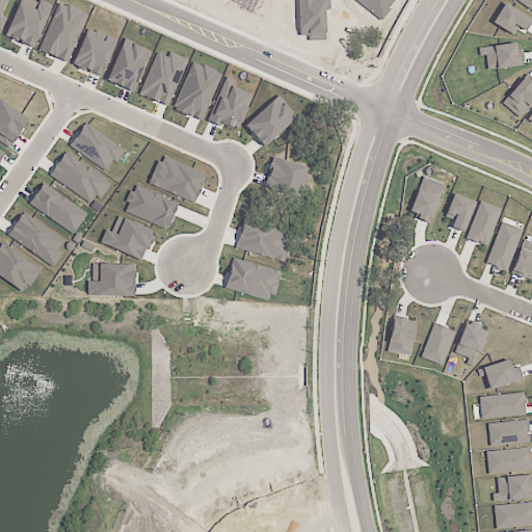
[(18,0),(5,36),(35,47),(50,4),(38,0),(35,8),(27,6),(28,2),(27,1),(27,0),(18,0)]
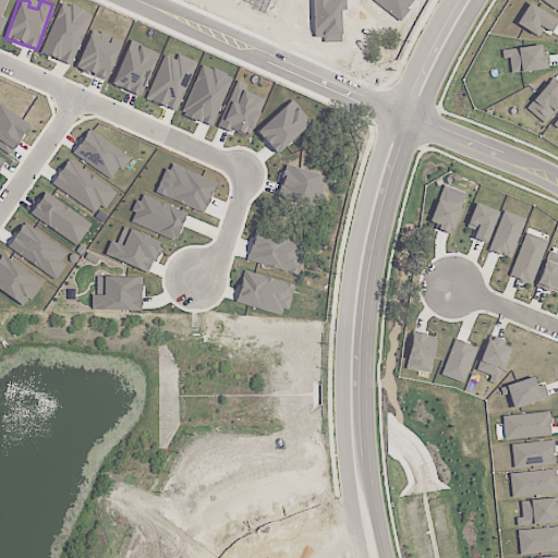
[(41,55),(72,65),(89,13),(59,3),(41,55)]
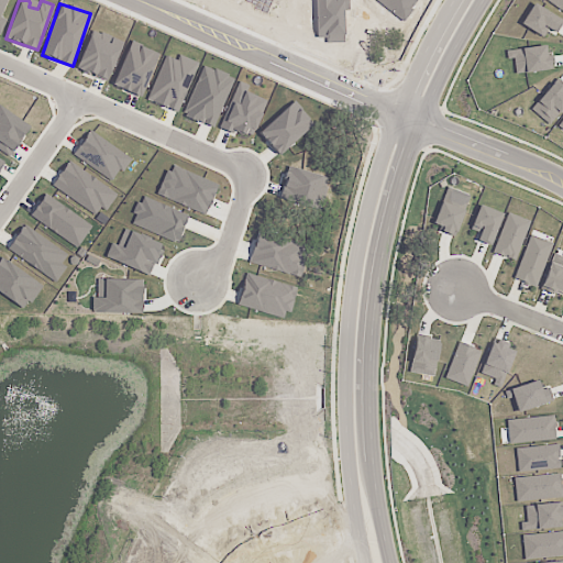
[(548,29),(555,32),(561,20),(531,6),(522,25),(544,35),(548,29)]
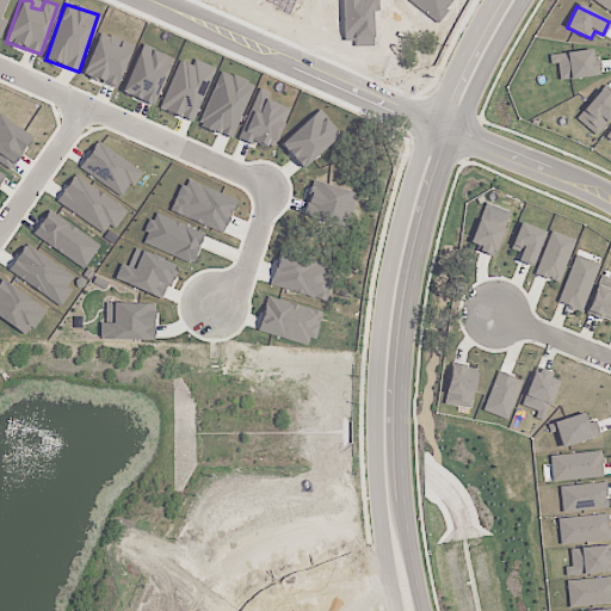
[(116,88),(134,47),(100,32),(82,74),(116,88)]
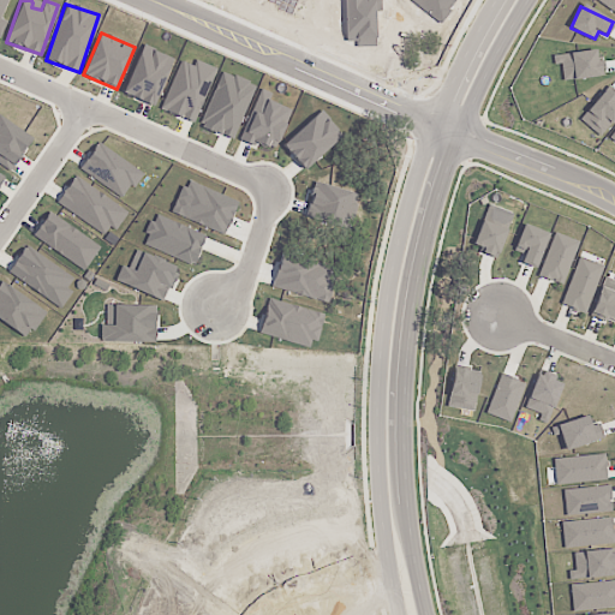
[(172,57),(139,47),(125,96),(156,106),(172,57)]
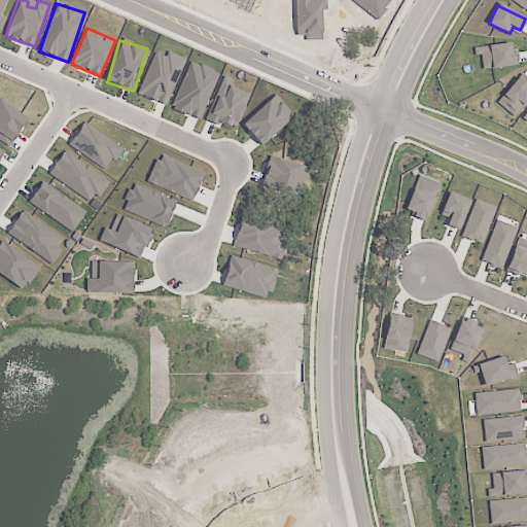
[(517,65),(516,51),(511,51),(511,43),(475,46),(476,56),(481,55),(482,69),(517,65)]
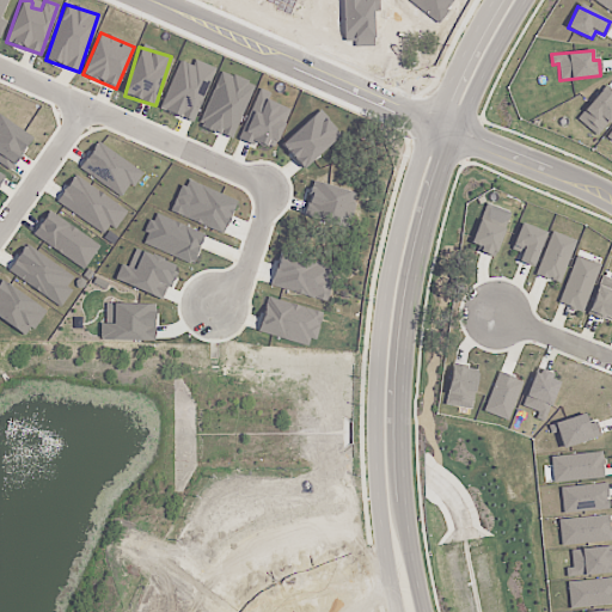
[(179,61),(159,109),(193,123),(215,69),(195,60),(193,66),(179,61)]
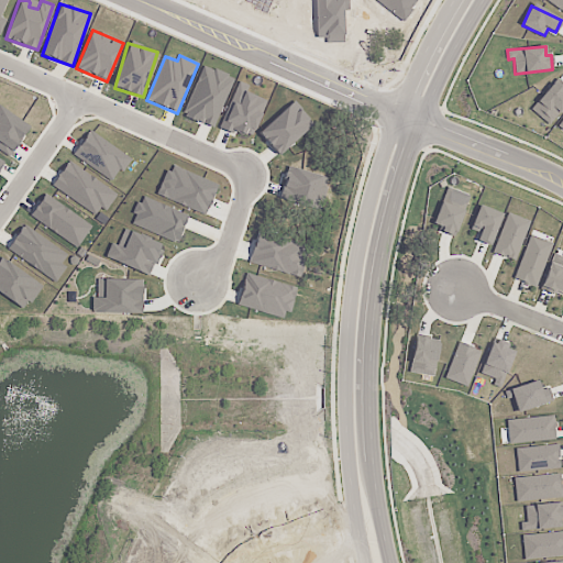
[(562,108),(562,91),(553,83),(530,109),(549,124),(562,108)]
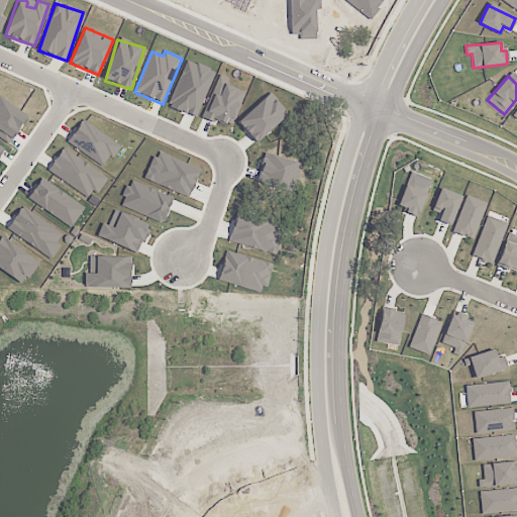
[(27,116),(0,97),(0,137),(8,143),(27,116)]
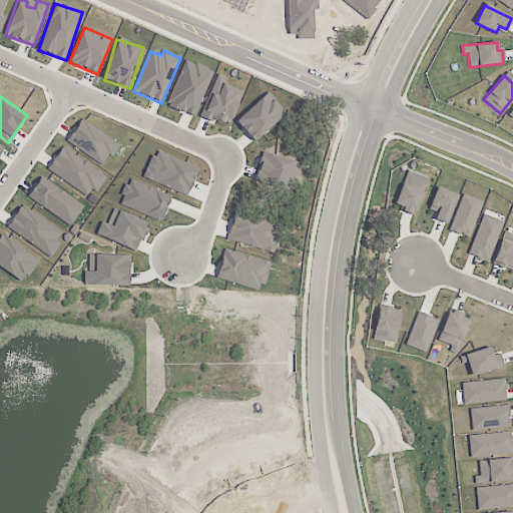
[(112,157),(120,144),(80,119),(66,142),(101,164),(107,154),(112,157)]
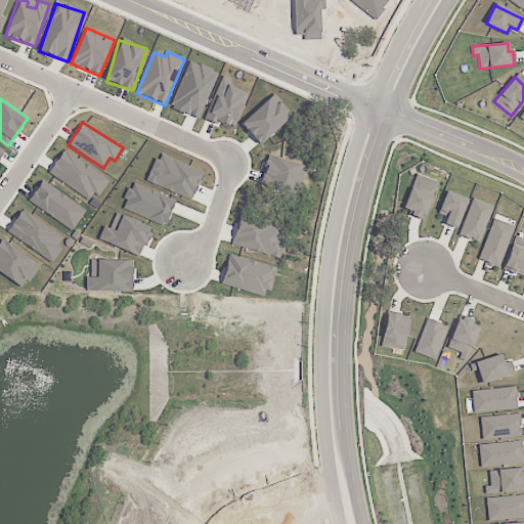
[(47,173),(92,202),(106,179),(62,150),(47,173)]
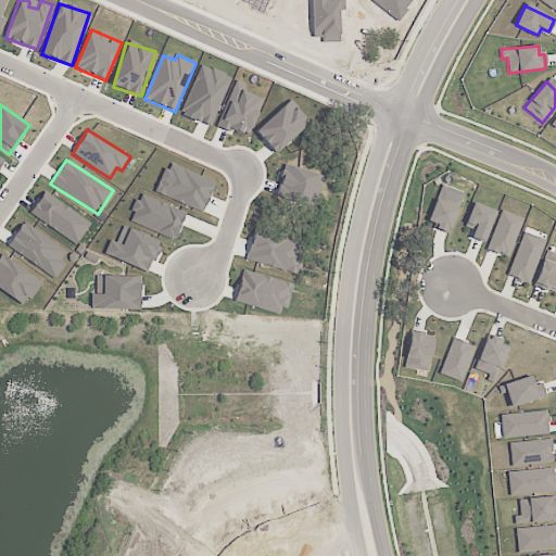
[(446,194),(449,188),(440,185),(428,222),(436,225),(434,229),(449,234),(460,199),(446,194)]
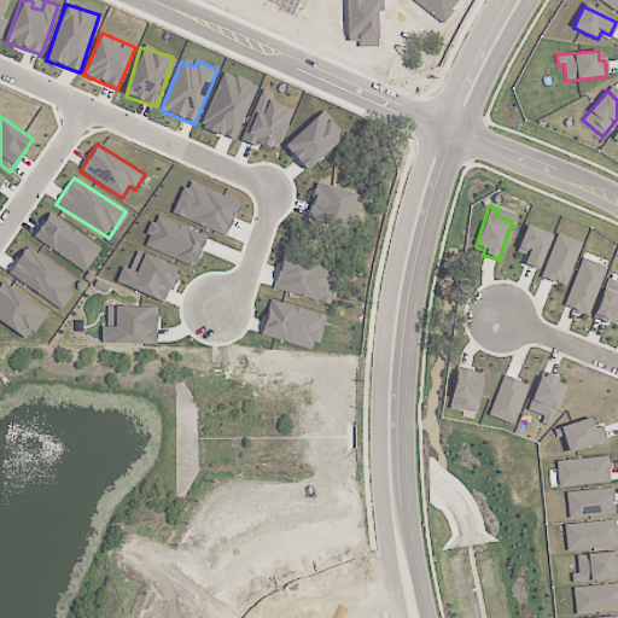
[(33,237),(85,272),(100,248),(48,213),(33,237)]
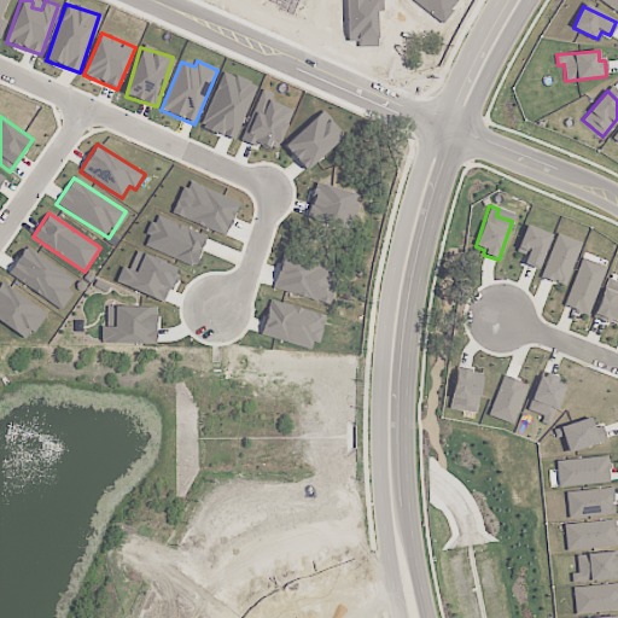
[(523,263),(537,269),(552,235),(526,225),(517,249),(528,254),(523,263)]
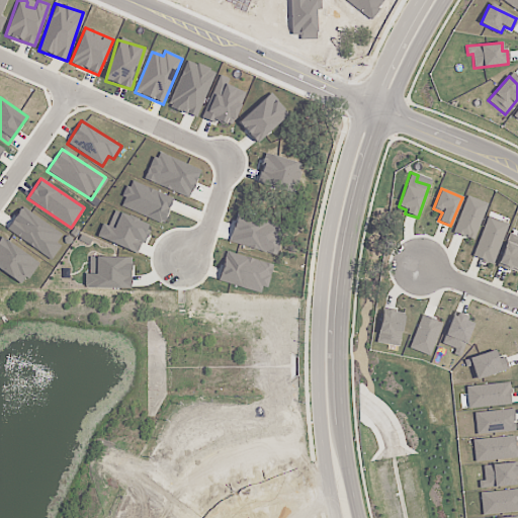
[(454,234),(476,240),(487,202),(465,196),(454,234)]
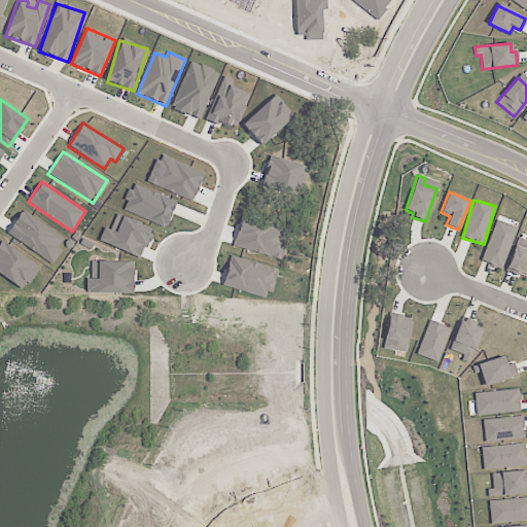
[(6,236),(54,262),(61,250),(57,248),(63,237),(20,212),(6,236)]
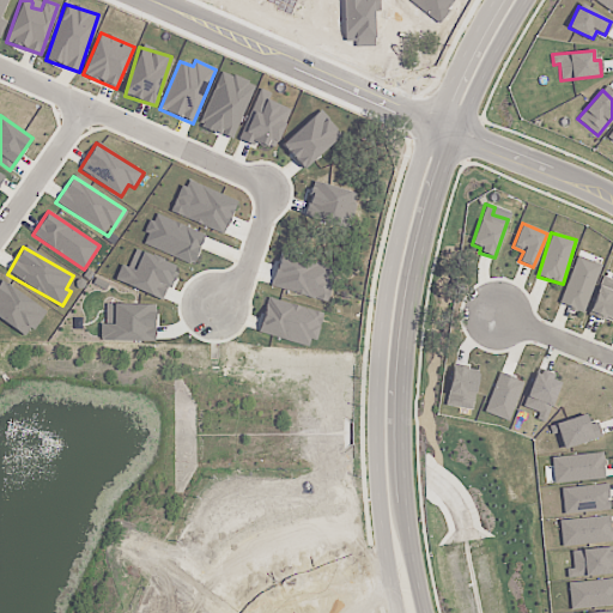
[(559,304),(583,313),(600,265),(576,256),(559,304)]
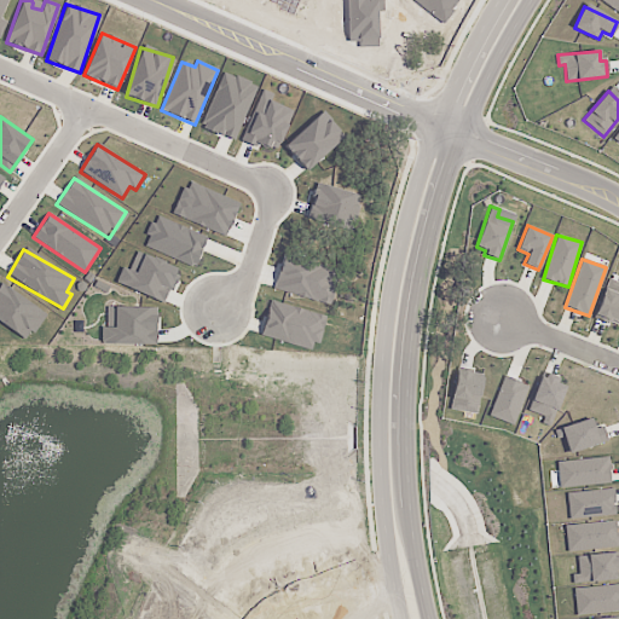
[(618,325),(618,282),(607,279),(594,318),(618,325)]
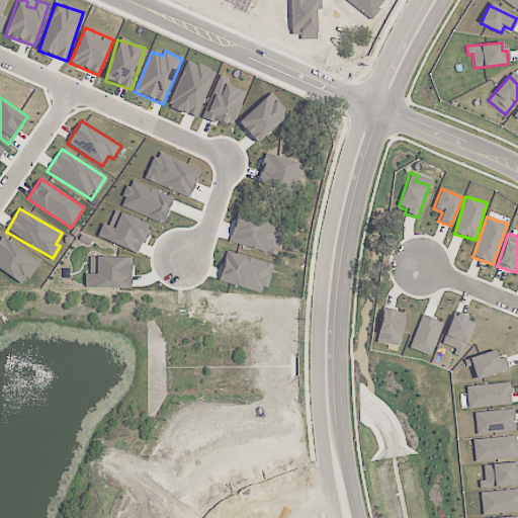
[(0,269),(23,285),(38,263),(0,237),(0,269)]
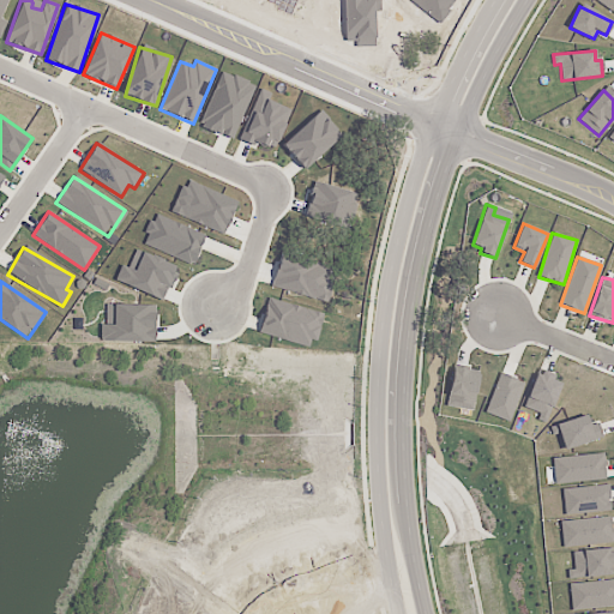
[(446,405),(471,411),(480,373),(453,368),(446,405)]
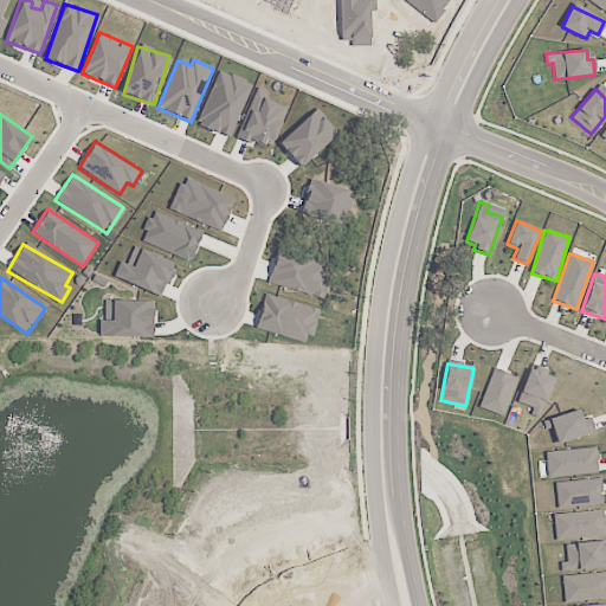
[(516,403),(532,407),(529,414),(539,418),(553,378),(545,375),(546,369),(530,363),(516,403)]
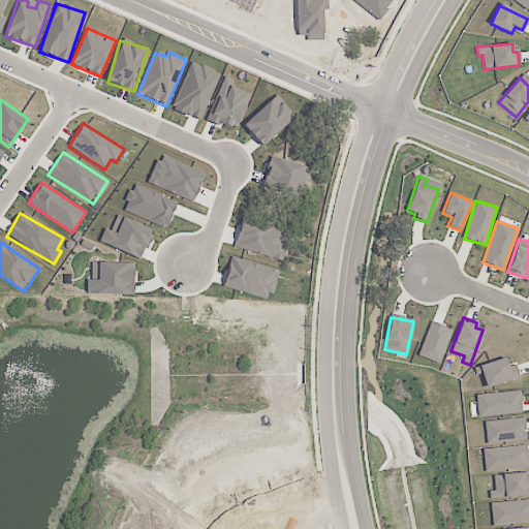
[(450,329),(430,322),(418,356),(440,363),(450,329)]
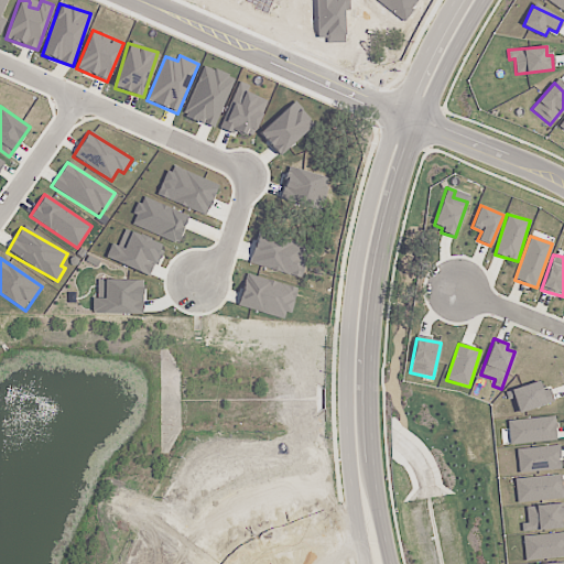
[(553,402),(549,388),(541,390),(539,381),(510,390),(518,413),(553,402)]
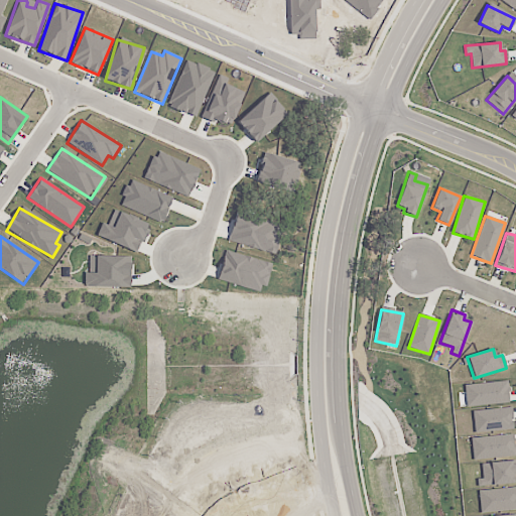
[(467,407),(509,402),(506,381),(464,385),(467,407)]
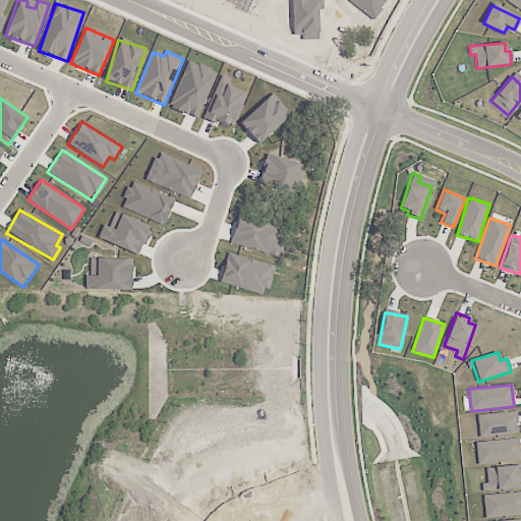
[(477,414),(477,437),(517,435),(517,412),(477,414)]
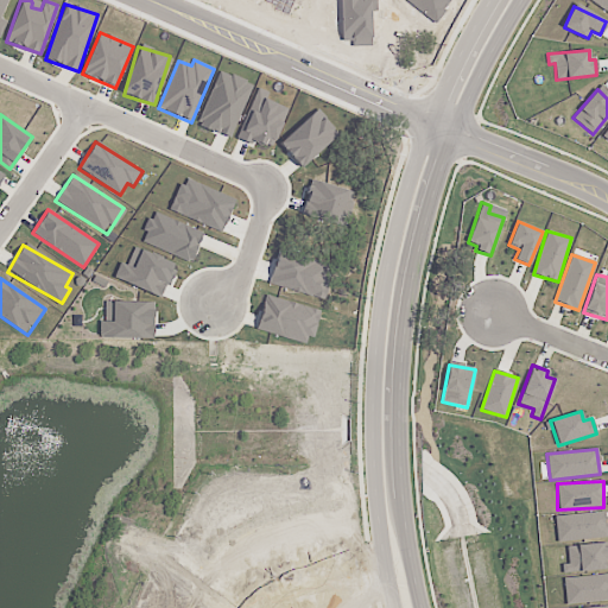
[(557,542),(607,536),(605,511),(553,517),(557,542)]
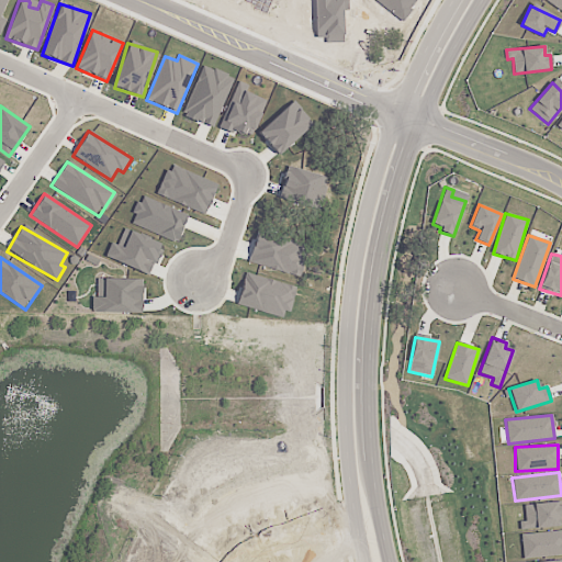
[(525,520),(519,521),(519,530),(561,527),(559,502),(524,505),(525,520)]
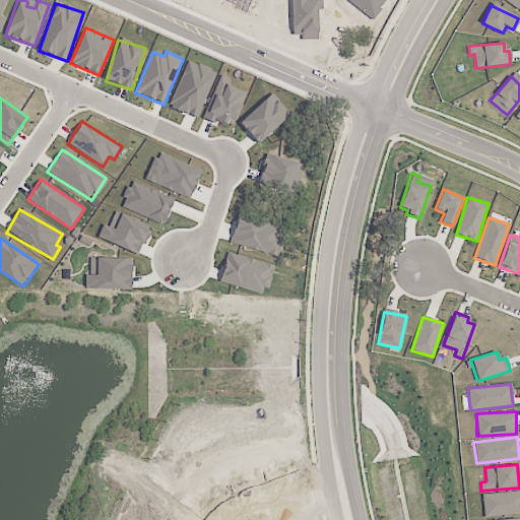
[(519,491),(481,495),(483,516),(519,512),(519,491)]
